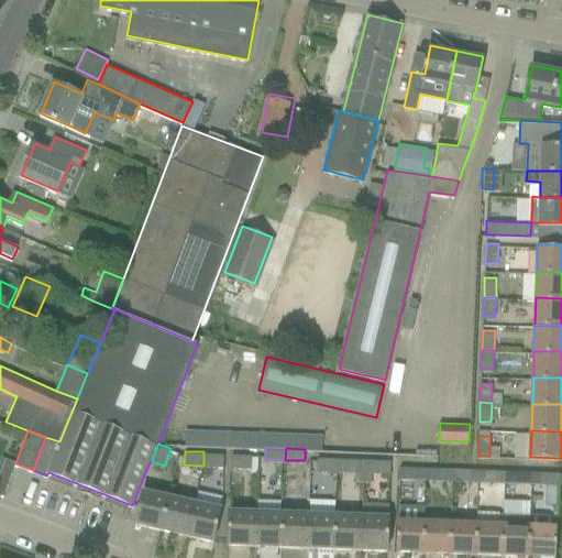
[(223,452),(204,451),(204,466),(222,466),(223,452)]
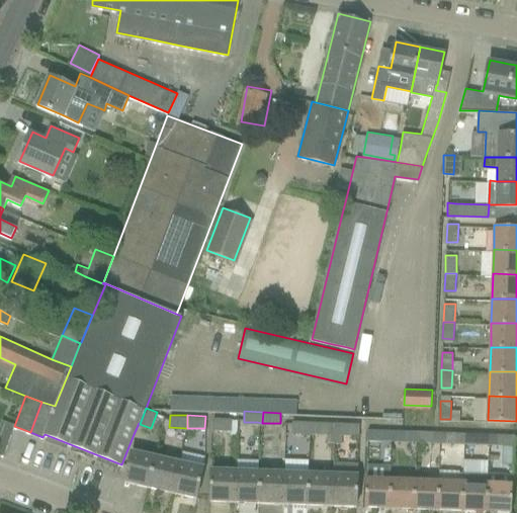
[(231,417),(213,416),(212,428),(231,428),(231,417)]
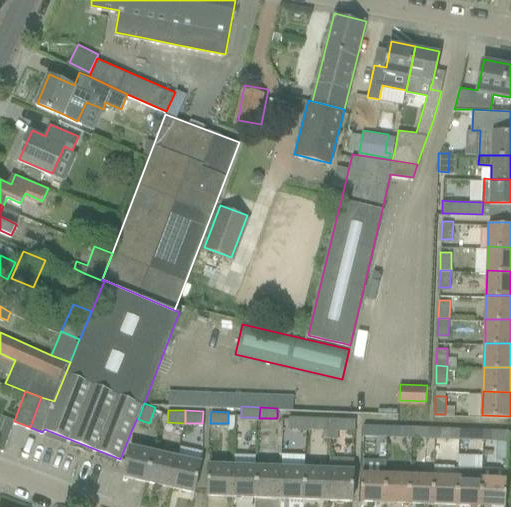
[(308,427),(308,415),(289,414),(289,426),(308,427)]
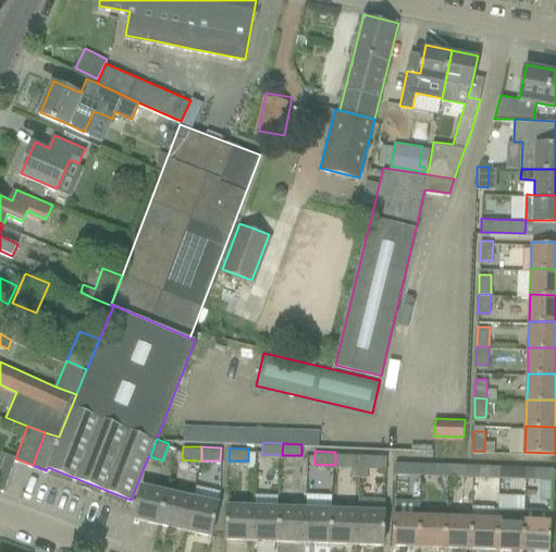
[(353,465),(354,453),(335,452),(335,465),(353,465)]
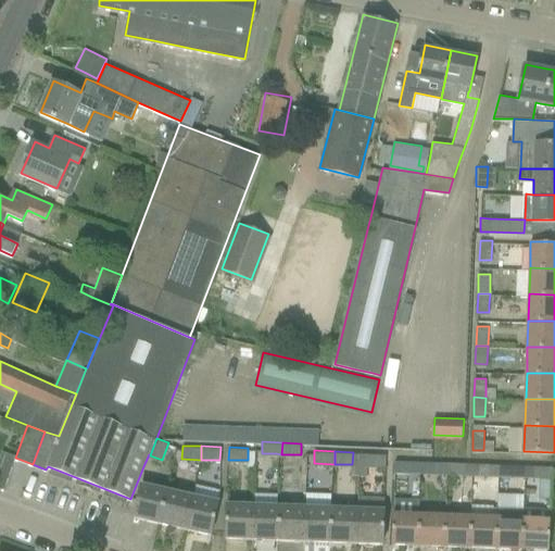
[(386,453),(367,453),(366,465),(386,465),(386,453)]
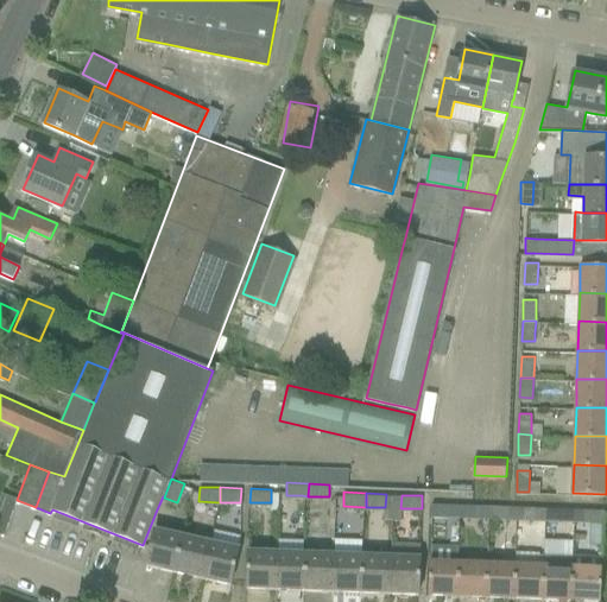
[(432,502),(432,515),(460,515),(460,502),(432,502)]
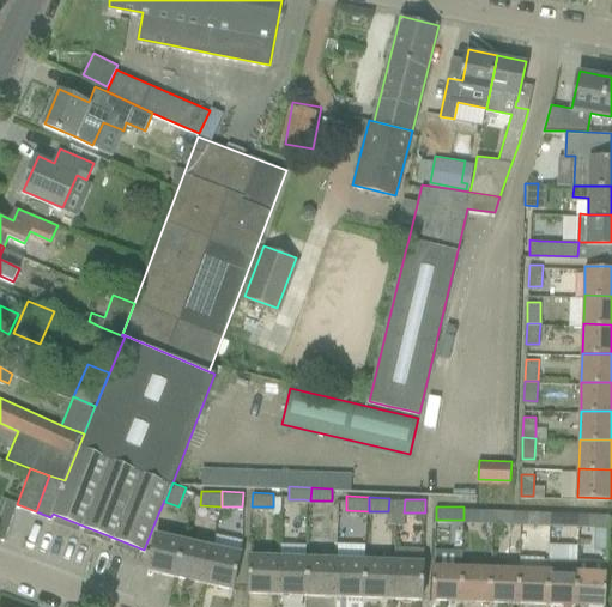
[(464,507),(464,520),(492,521),(492,508),(464,507)]
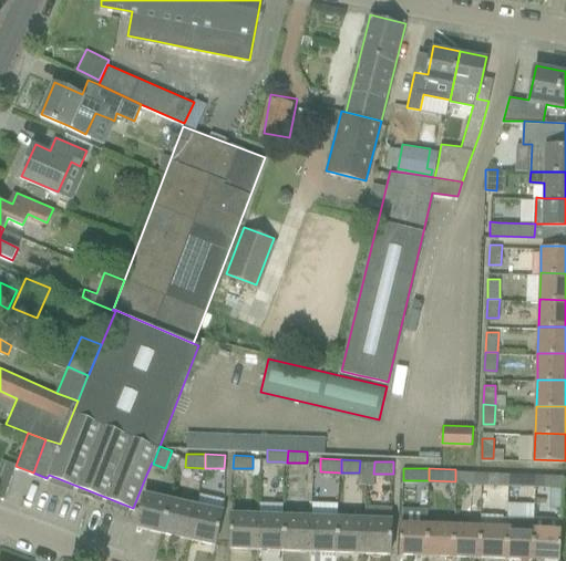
[(475,482),(475,470),(455,469),(455,481),(475,482)]
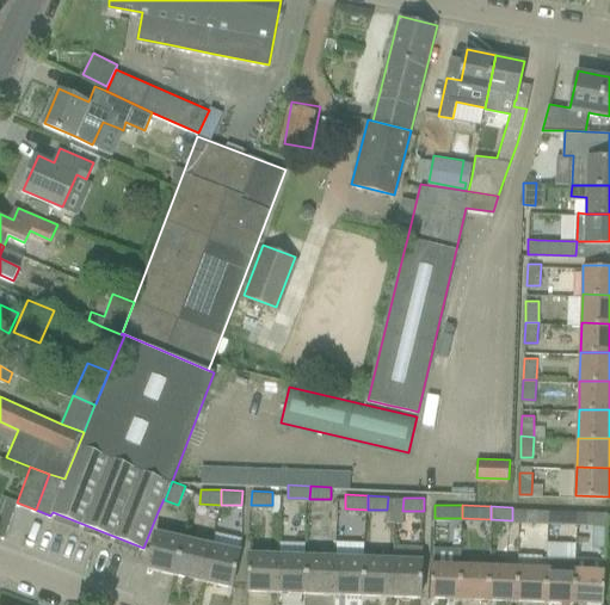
[(528,508),(528,520),(548,522),(549,508),(528,508)]
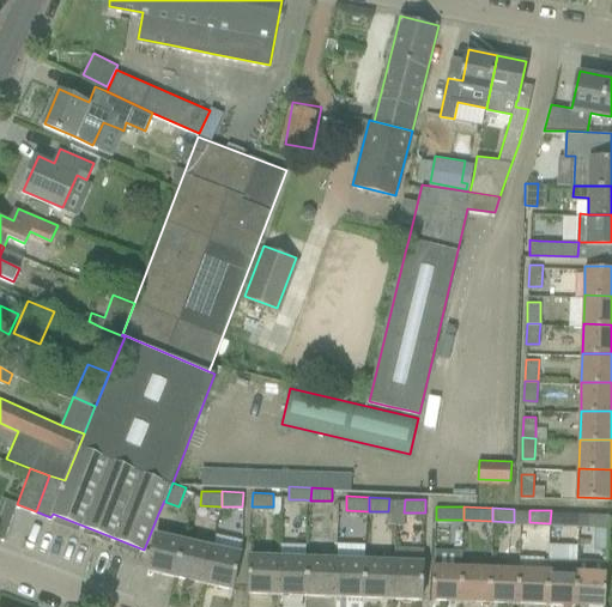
[(551,510),(550,523),(571,523),(571,511),(551,510)]
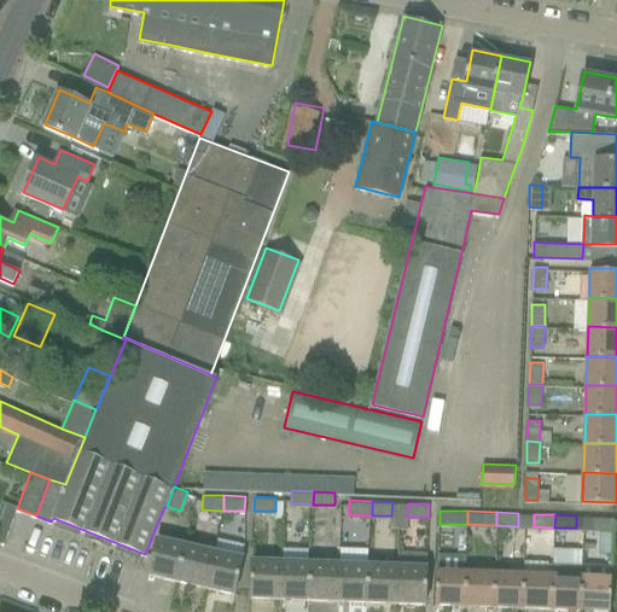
[(613,529),(613,517),(592,517),(592,529),(599,529),(599,551),(612,552),(613,529)]
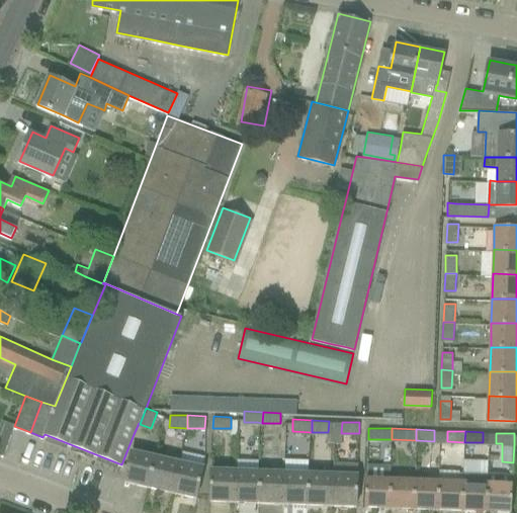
[(149,486),(156,455),(132,450),(124,481),(149,486)]
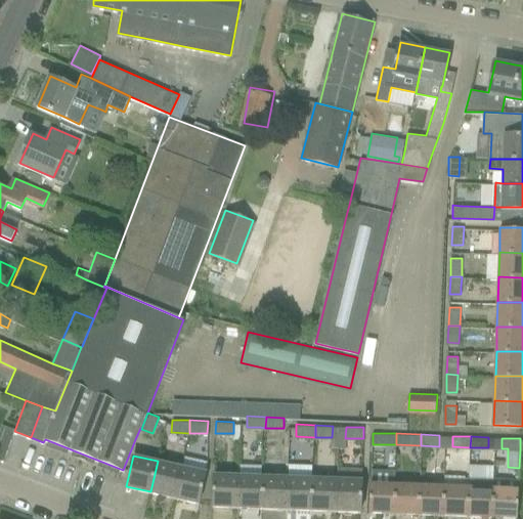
[(175,498),(182,467),(158,461),(150,491),(175,498)]
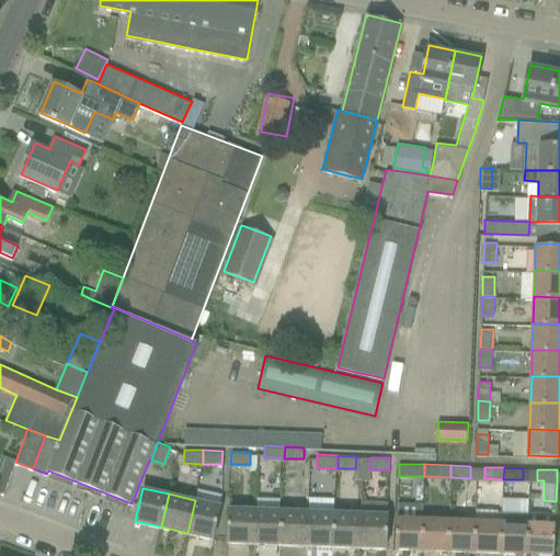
[(221,506),(195,500),(187,533),(214,539),(221,506)]
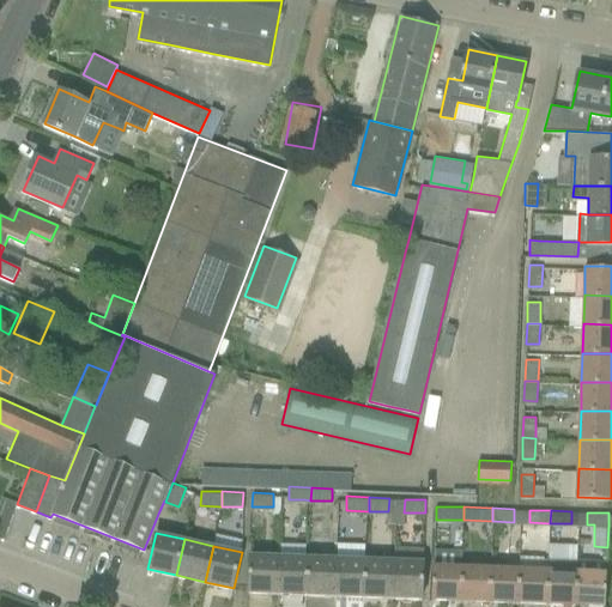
[(278,592),(279,556),(250,554),(249,590),(278,592)]
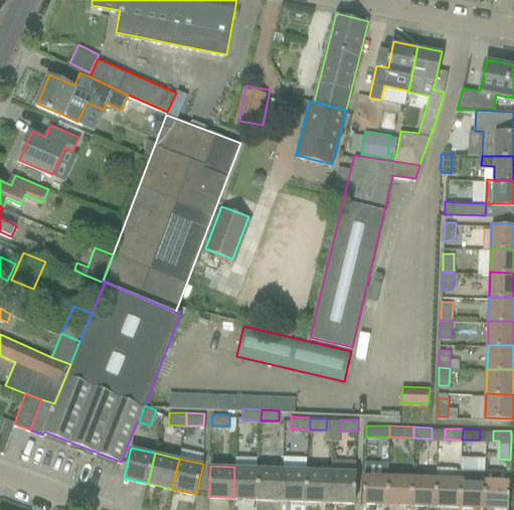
[(259,498),(260,468),(234,467),(233,497),(259,498)]
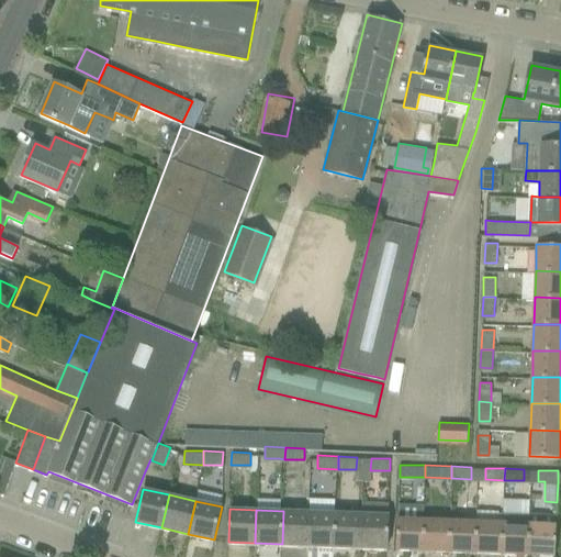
[(309,545),(310,512),(283,511),(282,544),(309,545)]
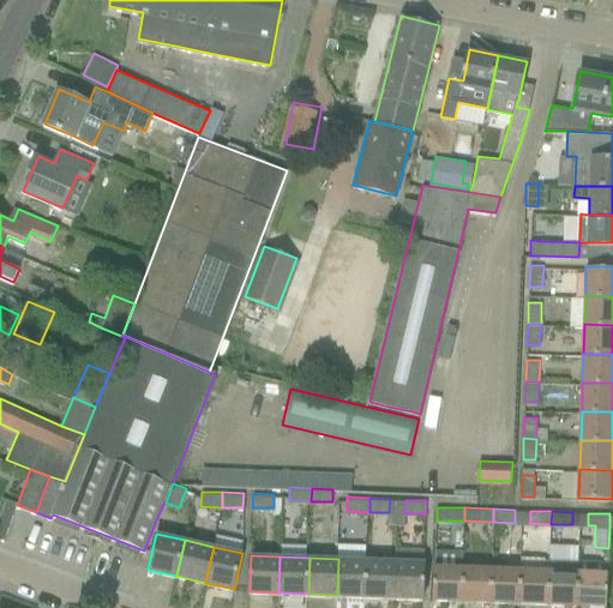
[(577,605),(578,569),(580,558),(550,558),(550,569),(548,603),(577,605)]
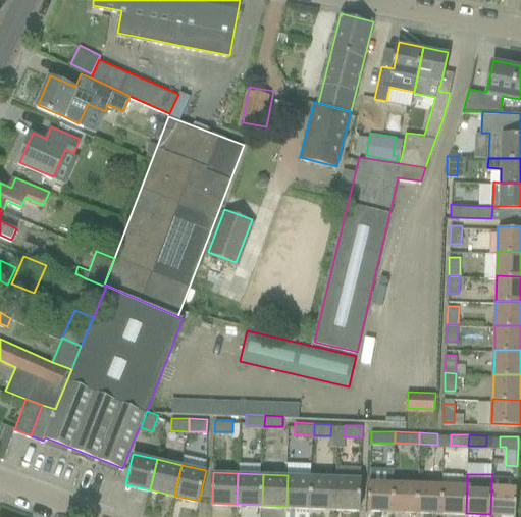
[(311,507),(312,476),(288,475),(287,506),(311,507)]
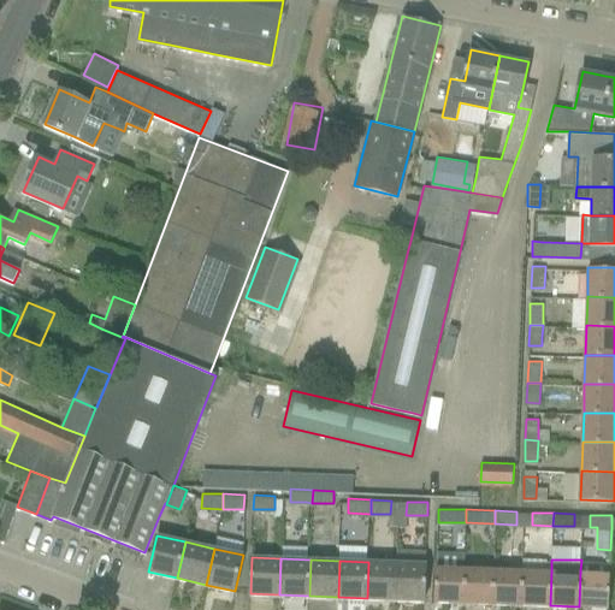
[(396,599),(397,563),(368,562),(367,598),(396,599)]
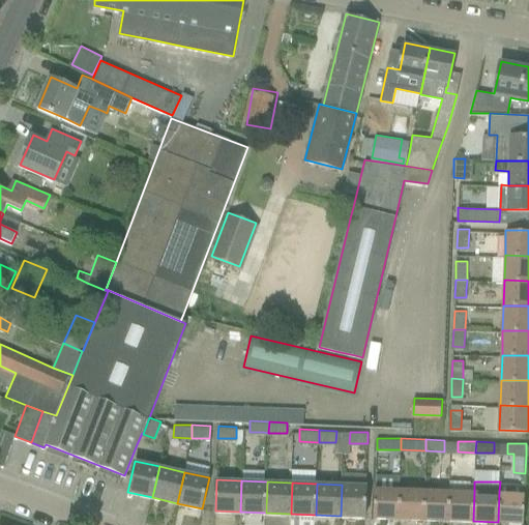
[(366,485),(342,485),(341,516),(365,516),(366,485)]
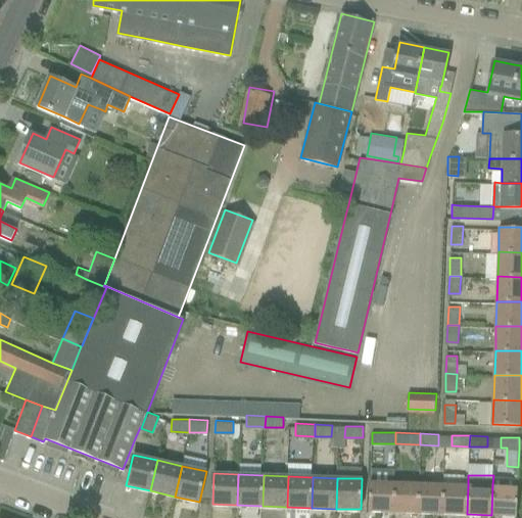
[(392,511),(393,481),(369,481),(368,510),(392,511)]
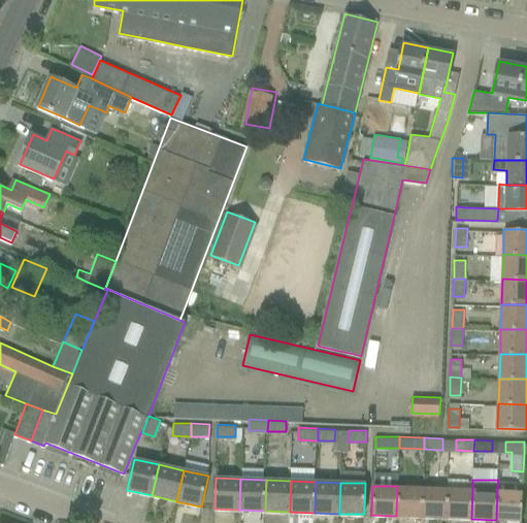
[(421,517),(423,487),(397,486),(396,516),(421,517)]
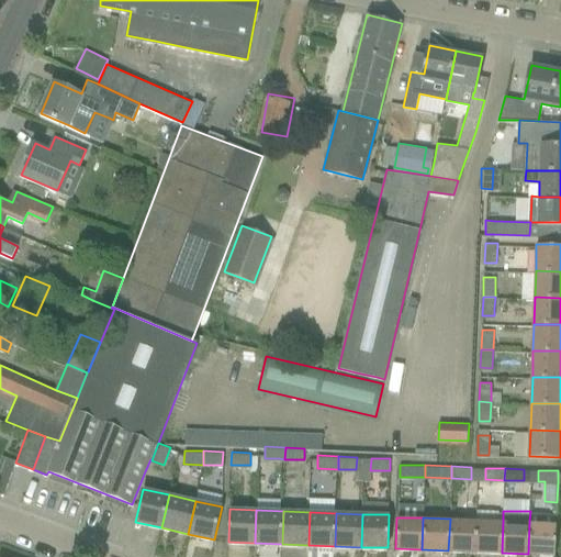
[(475,552),(477,520),(450,519),(448,550),(475,552)]
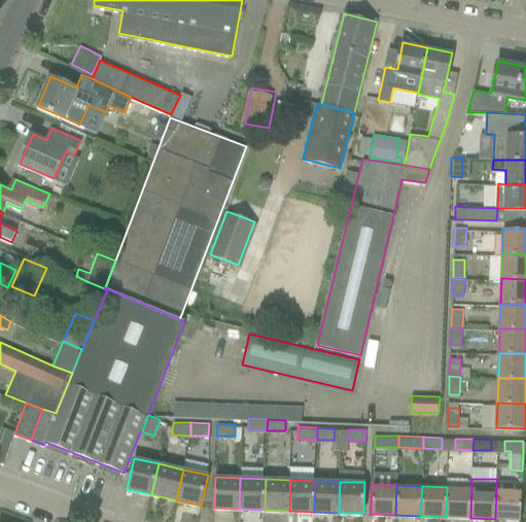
[(470,518),(471,488),(447,487),(446,517),(470,518)]
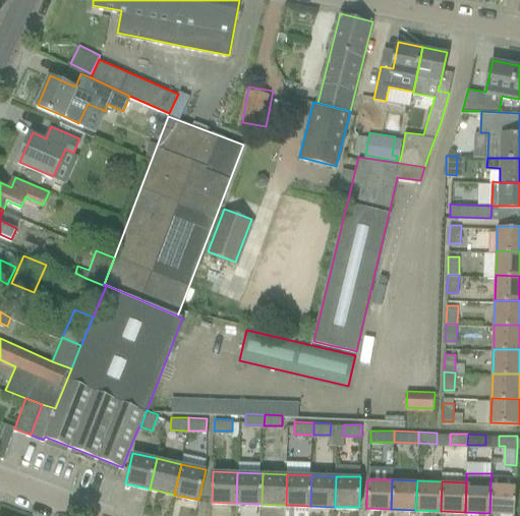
[(514,514),(516,483),(490,482),(489,513),(514,514)]
